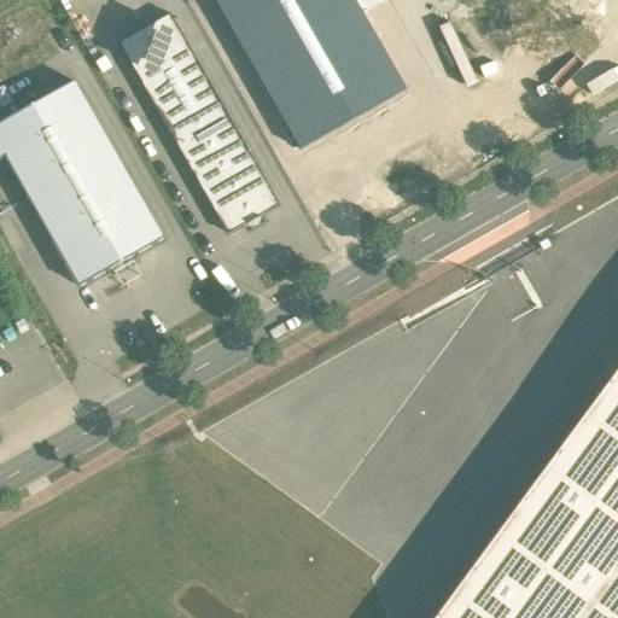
[(215,0),(304,153),(406,94),(350,0),(215,0)]
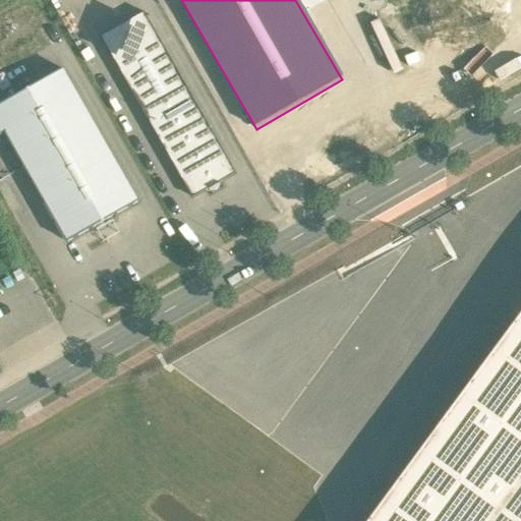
[(235,174),(143,13),(100,38),(191,198),(205,191),(222,181),(235,174)]
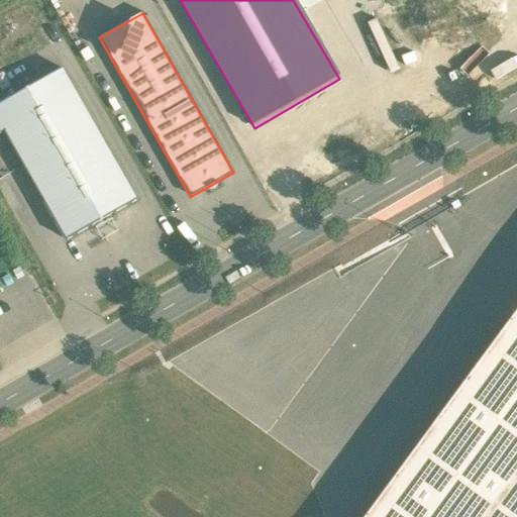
[(62,69),(0,103),(0,123),(67,240),(136,201),(62,69)]
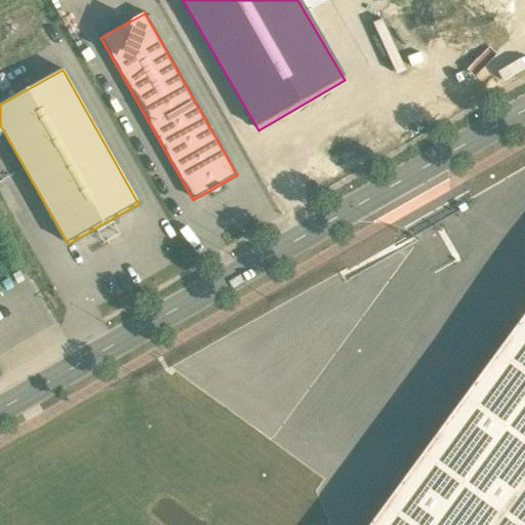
[(224,183),(206,193),(207,194),(209,195),(211,195),(213,194),(215,194),(217,194),(219,193),(220,191),(221,189),(223,189),(224,188),(225,185),(224,183)]
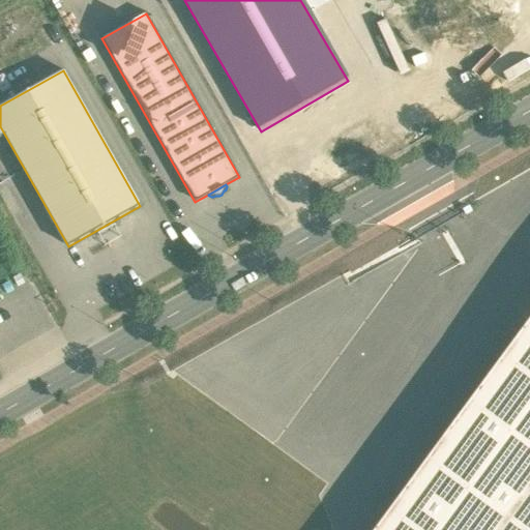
[(529,529),(529,316),(372,529),(529,529)]
